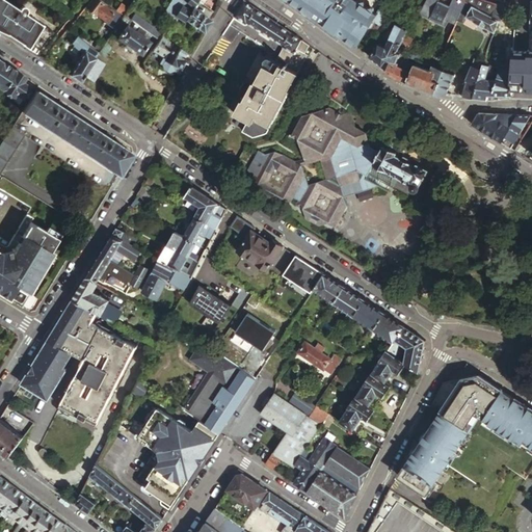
[(40,55),(57,33),(26,12),(27,11),(27,10),(28,9),(28,8),(27,7),(27,6),(25,5),(24,5),(23,5),(22,5),(21,6),(20,8),(6,0),(0,0),(0,23),(6,27),(3,31),(40,55)]
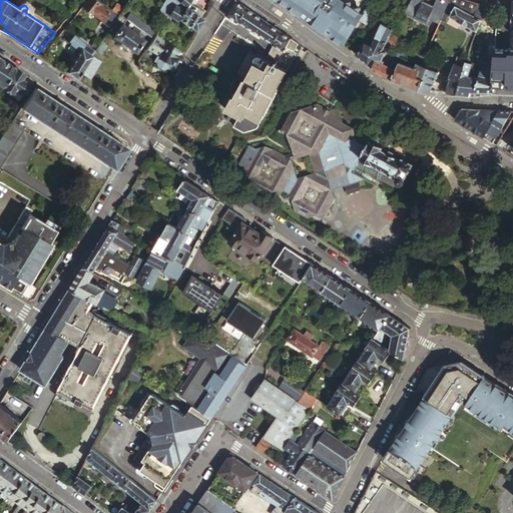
[(105,18),(113,24),(117,17),(110,11),(109,12),(92,0),(87,0),(82,6),(92,13),(103,21),(105,18)]
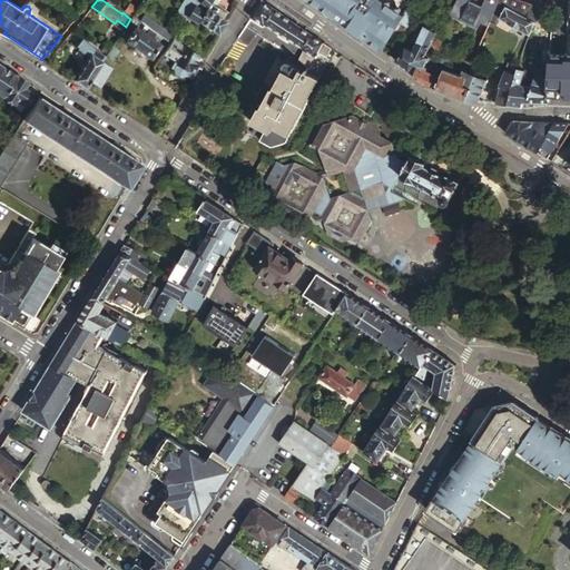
[(218,33),(225,21),(206,8),(206,7),(199,2),(197,0),(182,0),(177,10),(178,13),(184,17),(187,16),(199,23),(200,21),(218,33)]
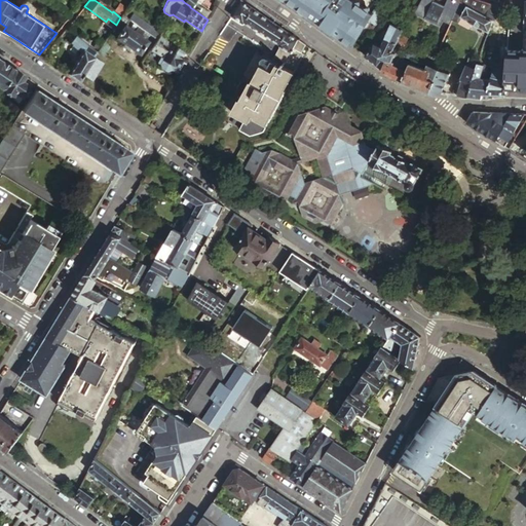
[(305,44),(298,39),(241,0),(240,0),(218,36),(228,42),(235,30),(265,49),(274,55),(268,67),(260,63),(249,83),(240,98),(238,97),(230,111),(243,118),(238,128),(249,134),(250,134),(263,129),(266,123),(274,127),(301,79),(291,74),(294,69),(293,69),(301,52),(300,51),(305,44)]
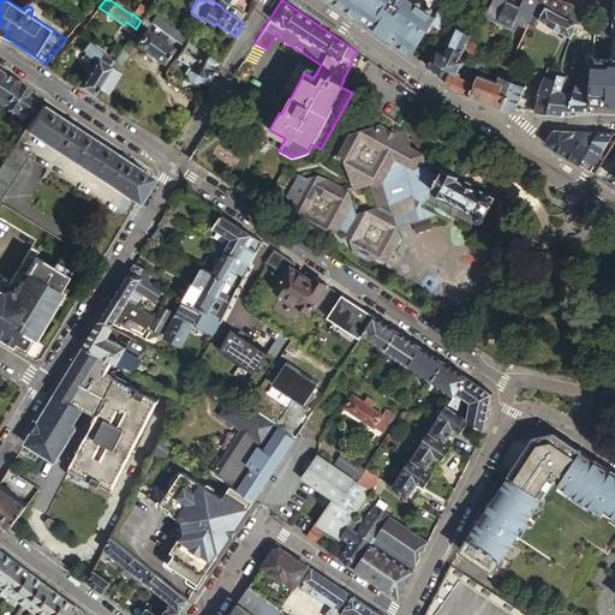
[(335,0),(411,53),(419,42),(431,24),(436,16),(431,12),(431,7),(425,9),(422,5),(421,0),(419,0),(416,0),(415,0),(335,0)]
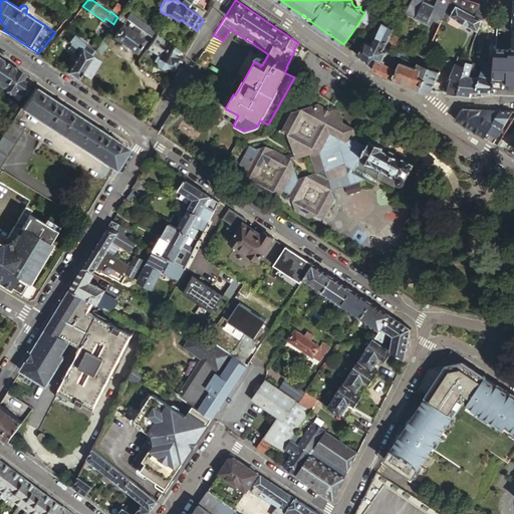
[(364,13),(360,20),(367,24),(380,6),(372,0),(364,13)]
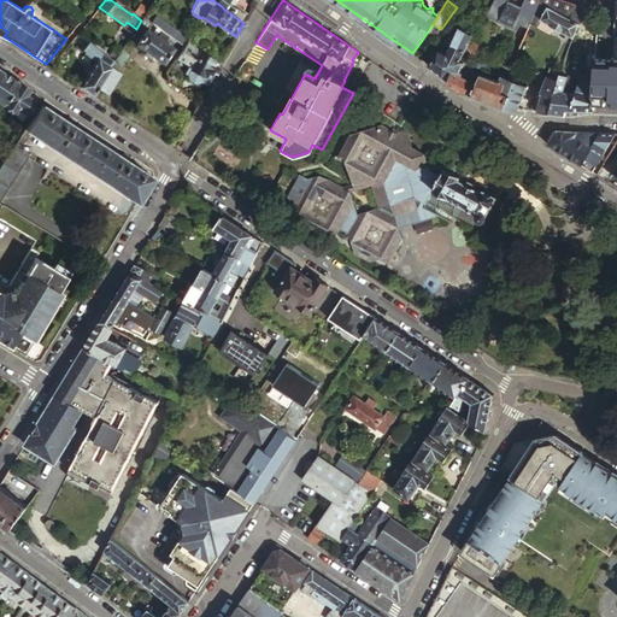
[(530,21),(539,1),(535,0),(492,0),(486,15),(516,29),(518,23),(528,27),(530,21)]
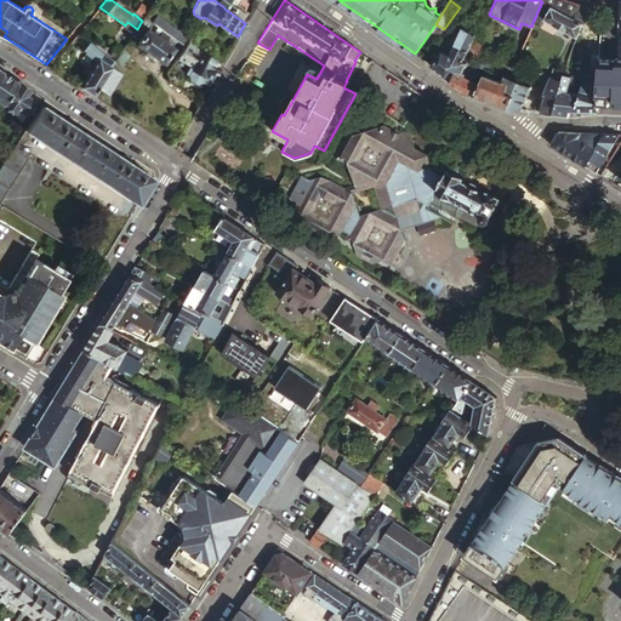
[(539,0),(542,1),(580,21),(582,18),(587,9),(573,0),(539,0)]
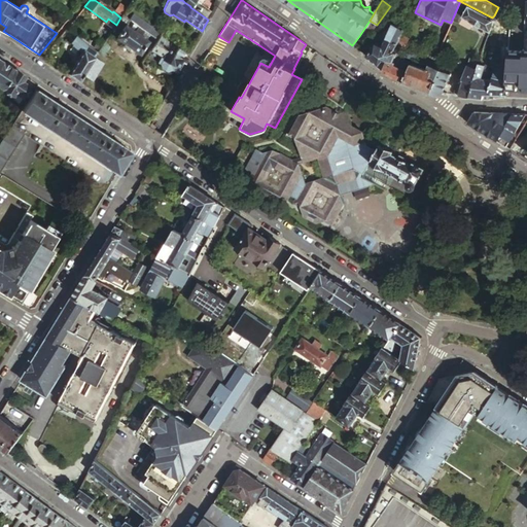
[(486,0),(498,7),(494,15),(503,20),(513,0),(486,0)]
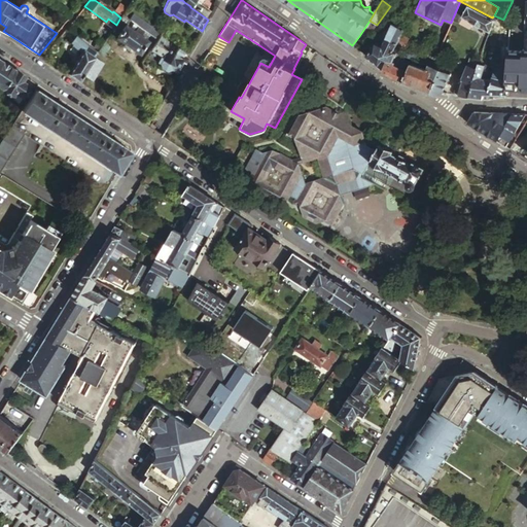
[(458,21),(461,15),(489,31),(489,29),(492,18),(460,1),(453,18),(458,21)]
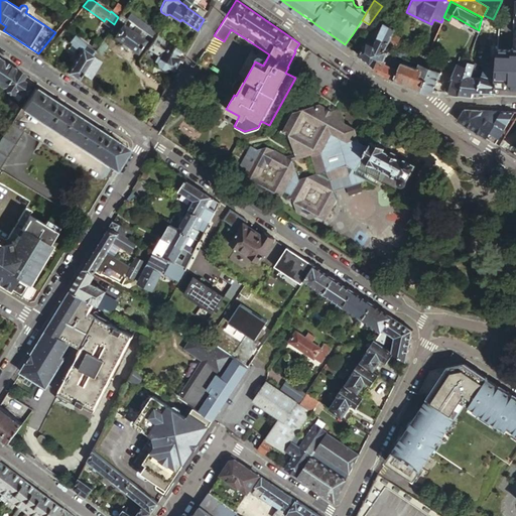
[(114,10),(120,15),(124,9),(118,4),(114,10)]
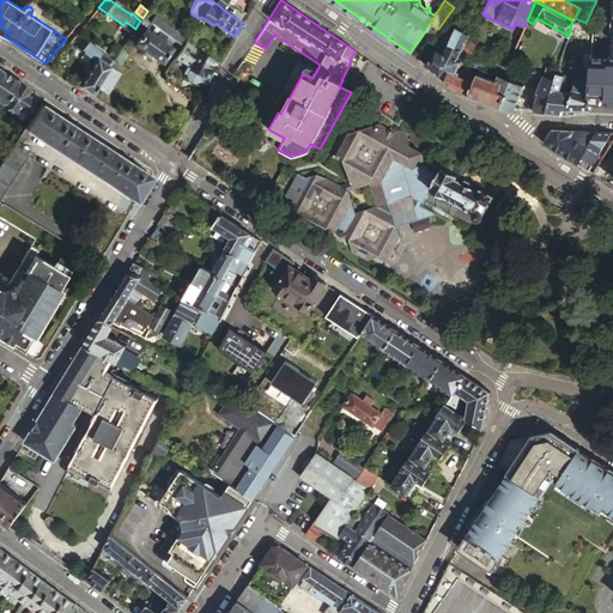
[(586,23),(575,18),(572,20),(569,34),(589,43),(589,25),(586,23)]
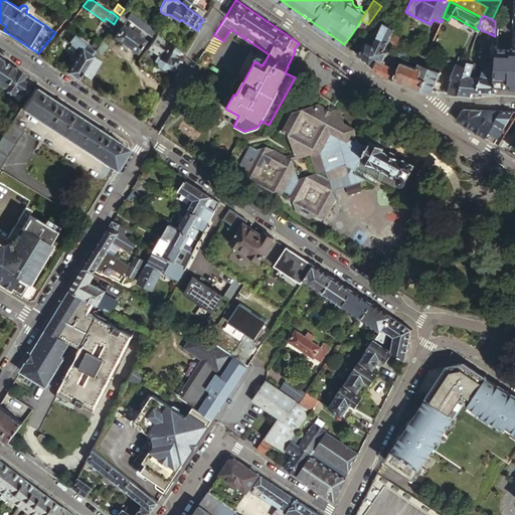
[(149,36),(148,36),(126,20),(114,37),(137,53),(149,36)]
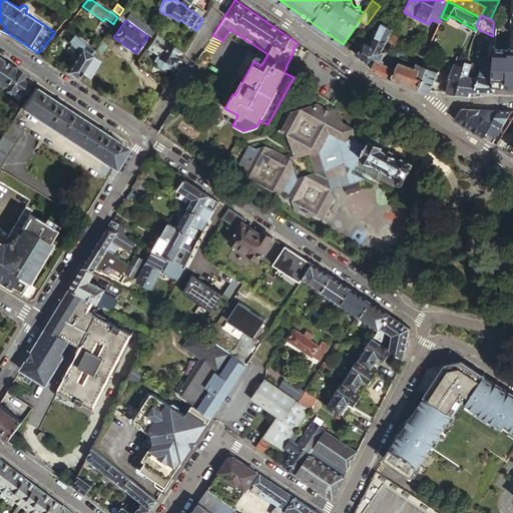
[(366,41),(356,54),(368,62),(372,58),(379,62),(387,52),(384,51),(388,43),(395,30),(382,23),(372,45),(366,41)]
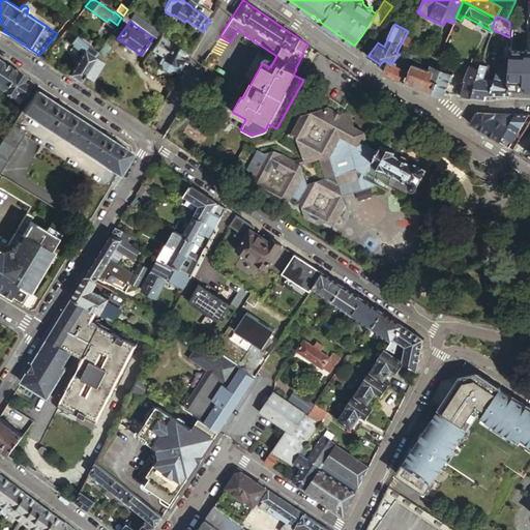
[(413,33),(408,31),(401,45),(406,48),(413,33)]
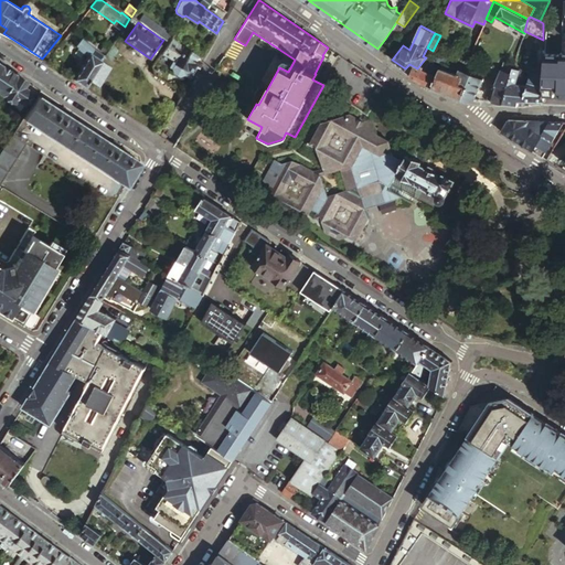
[(163,40),(168,44),(172,39),(167,34),(162,40),(163,40)]
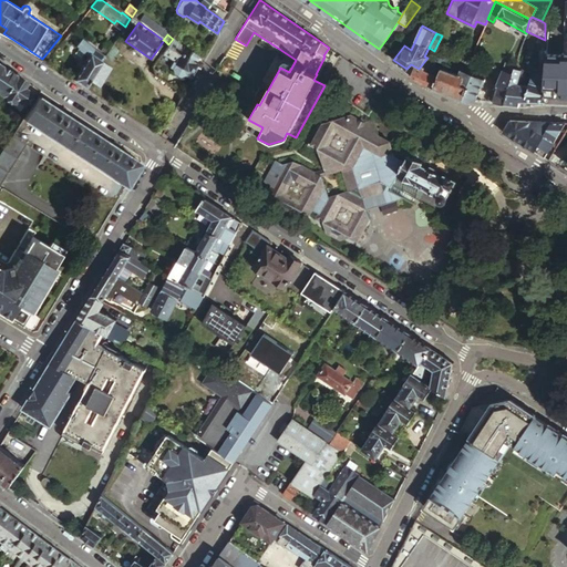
[(168,44),(162,54),(175,62),(175,63),(185,69),(186,68),(194,72),(200,60),(197,58),(173,38),(173,39),(168,44)]
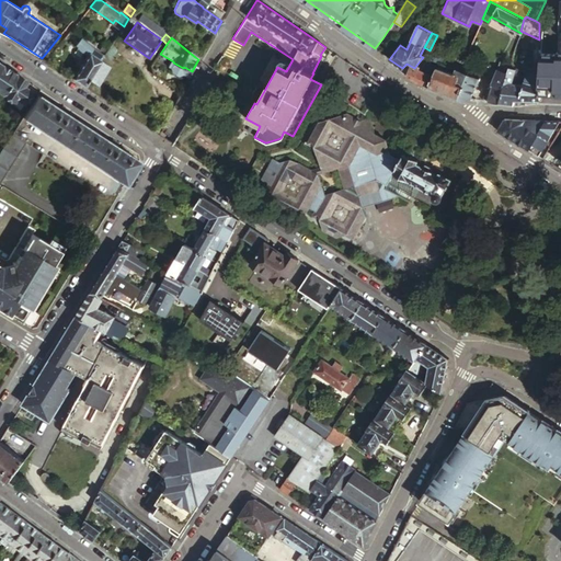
[(92,72),(104,54),(94,46),(90,53),(89,53),(71,78),(83,86),(92,72)]
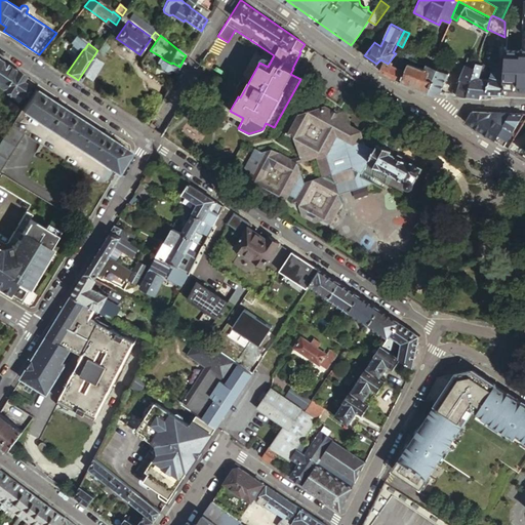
[(524,89),(524,48),(521,48),(521,50),(505,50),(505,68),(505,78),(506,88),(524,89)]
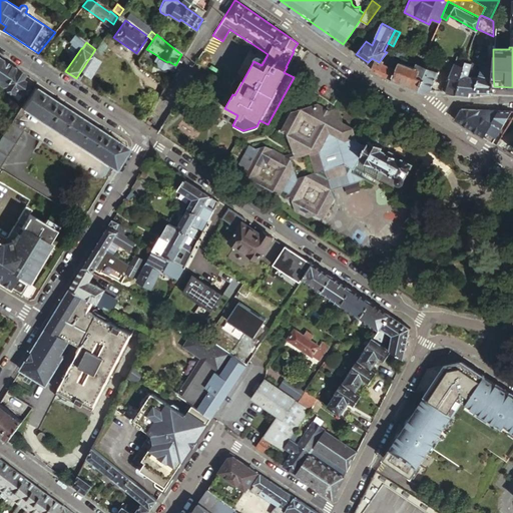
[(254,60),(253,61),(262,65),(268,54),(259,48),(252,58),(254,60)]
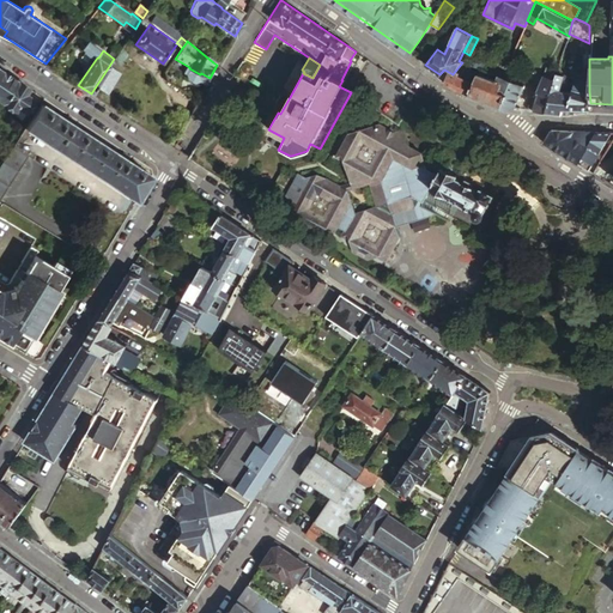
[(125,66),(114,59),(101,79),(110,85),(125,66)]
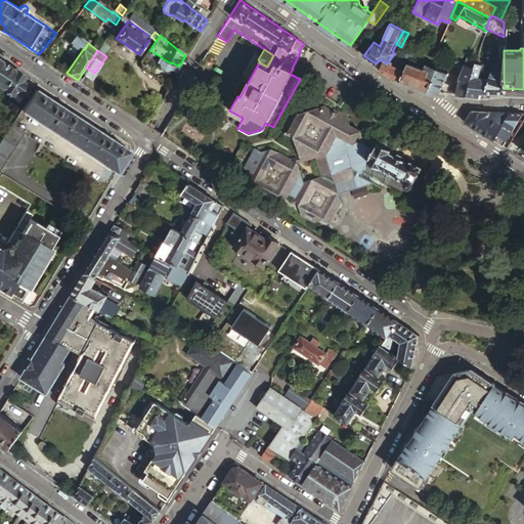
[(397,50),(395,53),(398,54),(411,59),(413,54),(403,50),(401,51),(397,50)]
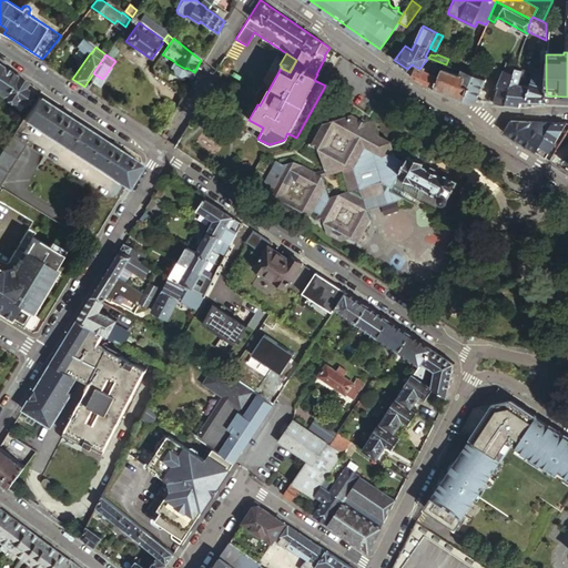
[(506,70),(515,72),(516,67),(519,59),(510,56),(506,70)]
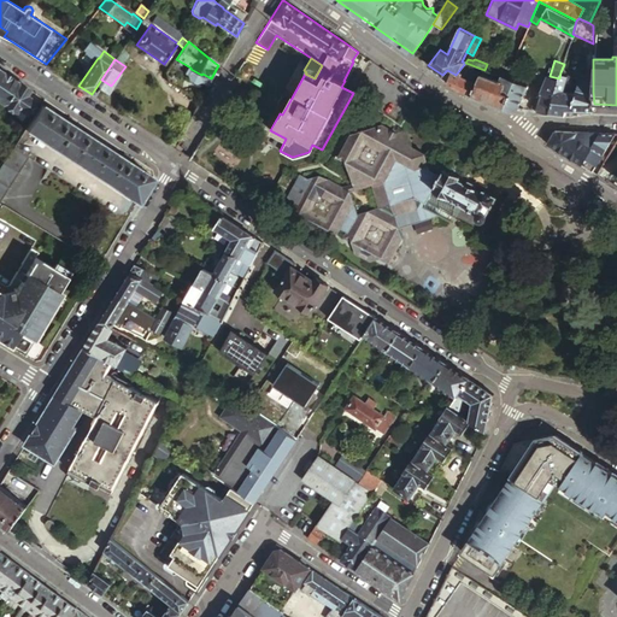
[(469,64),(465,63),(456,75),(447,70),(442,75),(440,77),(462,92),(471,95),(477,78),(471,76),(464,72),(469,64)]
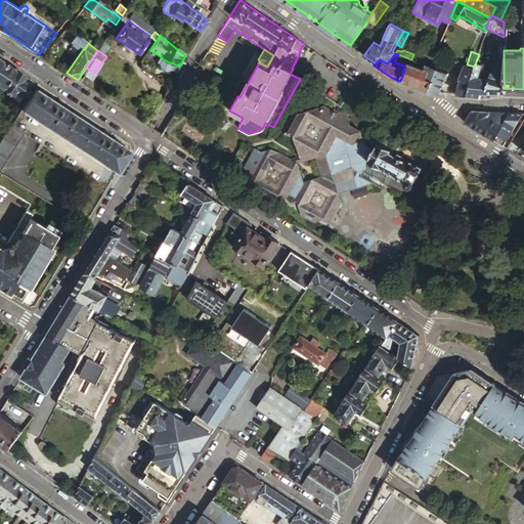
[(411,59),(422,63),(423,58),(413,54),(411,59)]
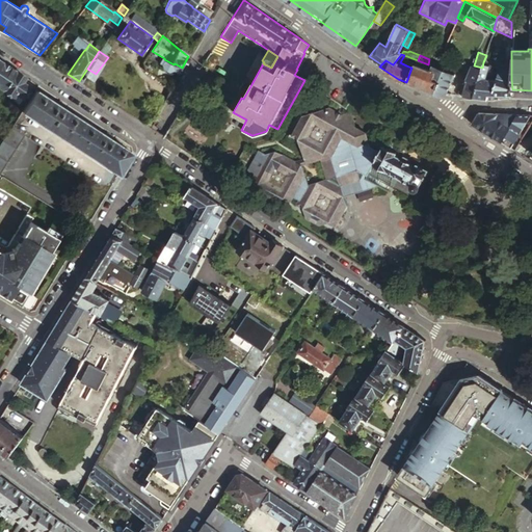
[(0,86),(3,89),(16,71),(0,59),(0,86)]
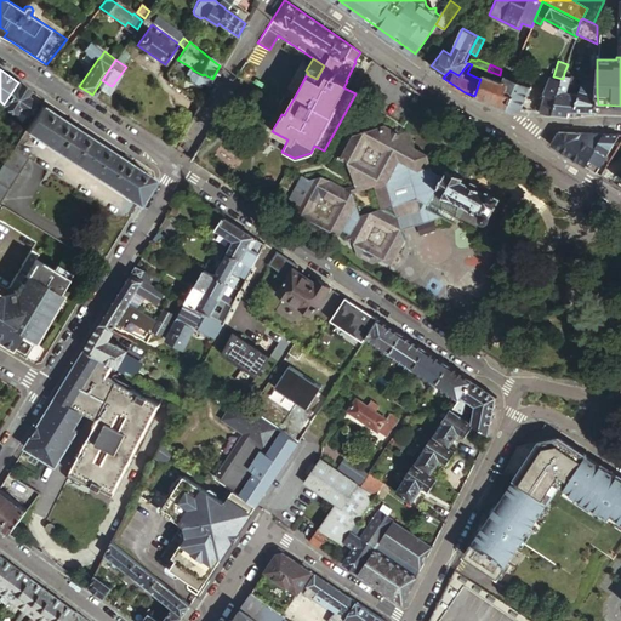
[(209,86),(212,79),(204,74),(203,75),(192,69),(189,74),(191,79),(198,84),(203,83),(209,86)]
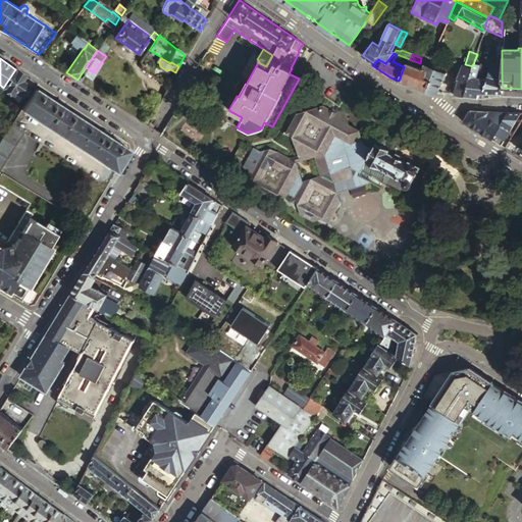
[(433,68),(422,64),(421,68),(400,61),(399,64),(404,66),(399,81),(425,91),(433,68)]
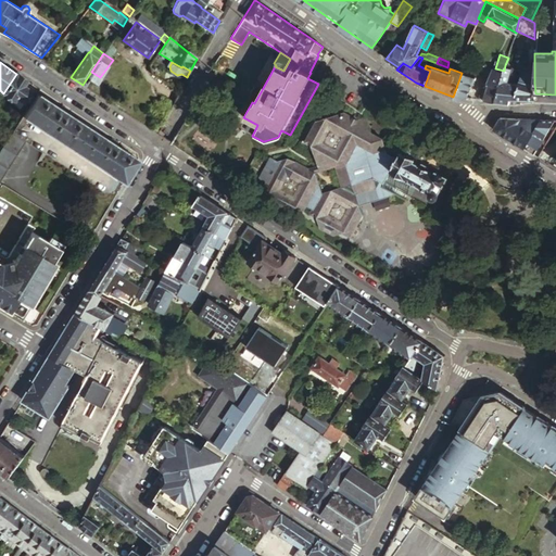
[(505,65),(504,71),(500,86),(494,102),(508,104),(510,100),(514,100),(518,85),(505,80),(509,66),(505,65)]
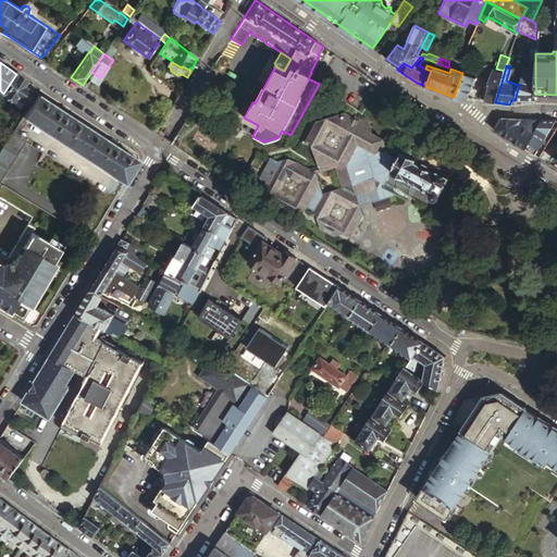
[(500,86),(505,71),(496,69),(493,67),(487,83),(500,86)]
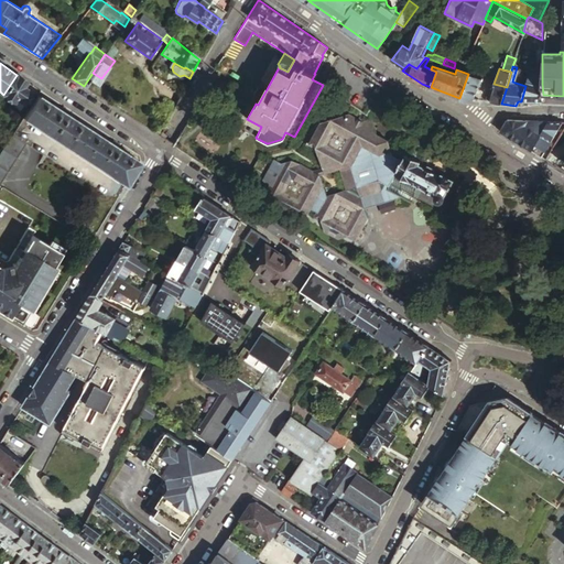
[(459,98),(473,99),(483,75),(476,73),(475,76),(468,74),(459,98)]
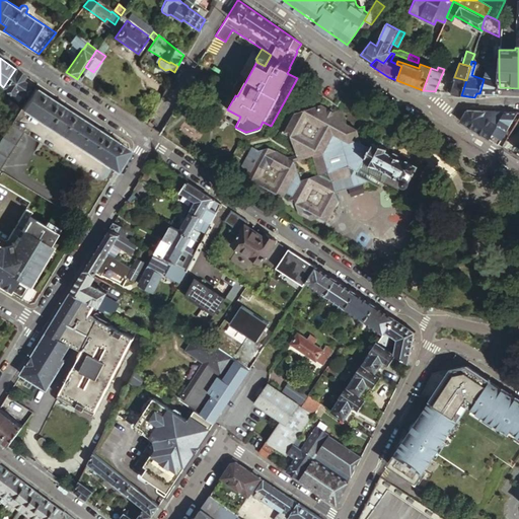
[(486,73),(484,79),(479,93),(501,93),(500,87),(499,77),(499,67),(494,67),(493,76),(486,73)]
